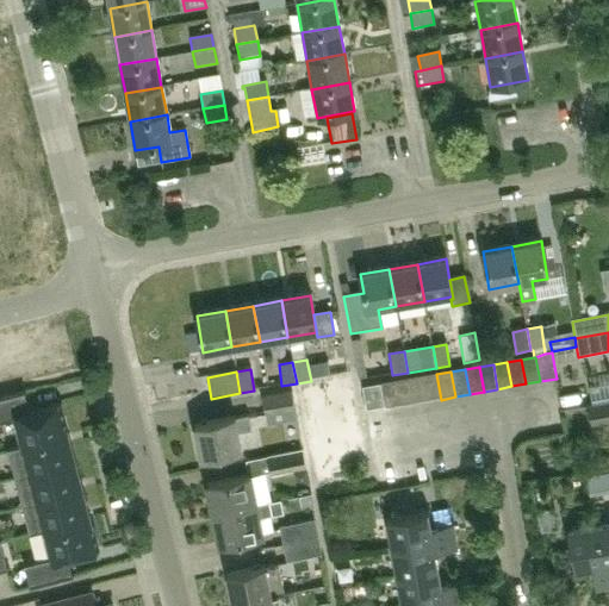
[(422,376),(427,403),(441,400),(436,374),(422,376)]
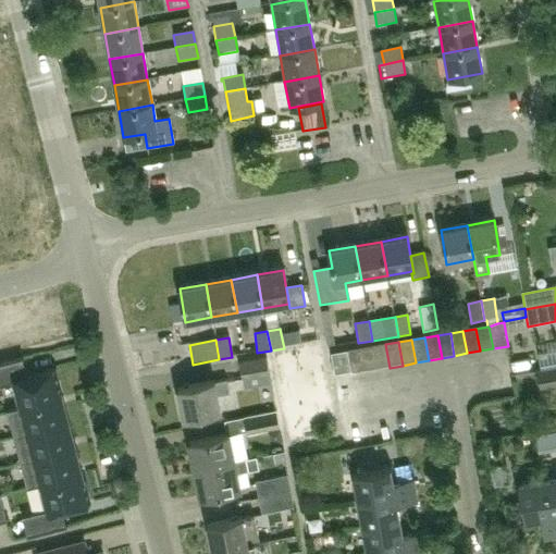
[(373,347),(378,370),(390,368),(385,344),(373,347)]
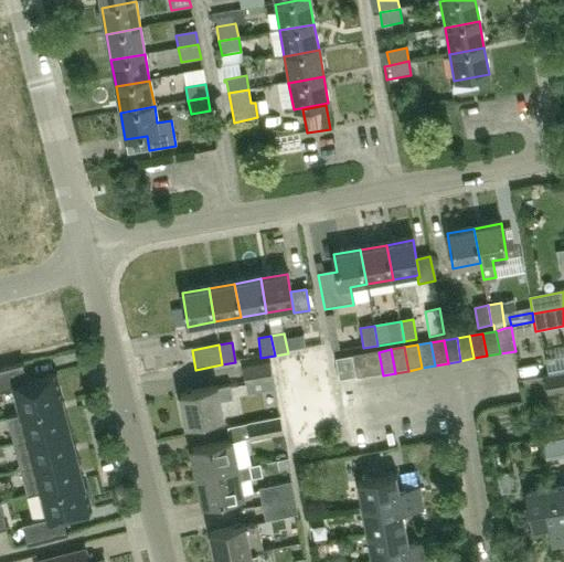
[(365,354),(370,378),(383,375),(379,352),(365,354)]
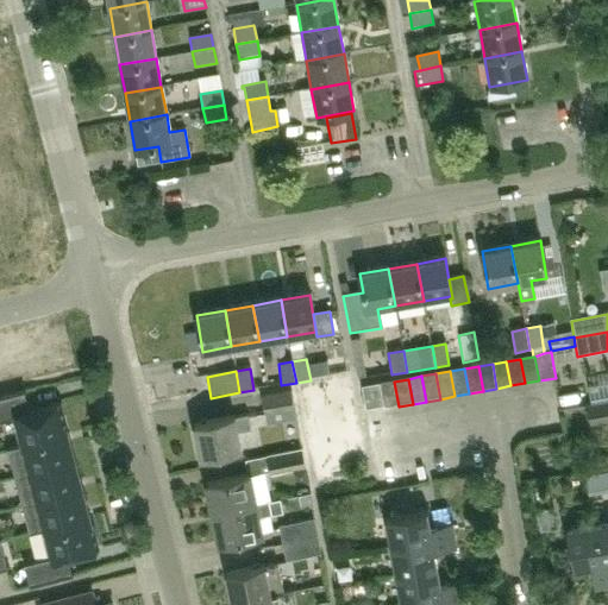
[(399,407),(394,382),(380,384),(383,405),(384,410),(399,407)]
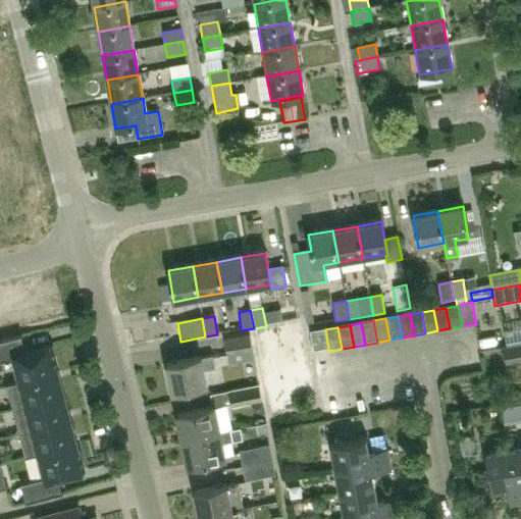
[(328,348),(325,329),(311,331),(314,350),(328,348)]
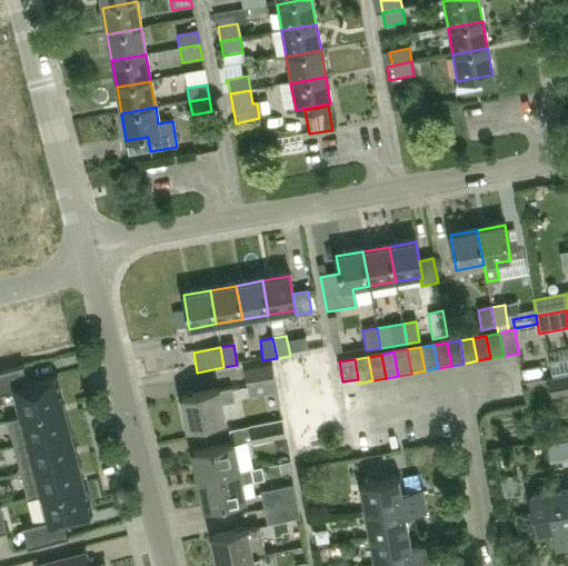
[(272,367),(243,373),(250,399),(277,394),(272,367)]
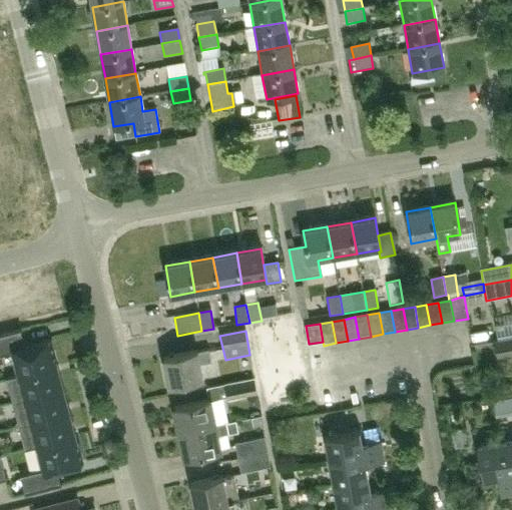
[(17,377),(57,367),(50,343),(25,349),(20,333),(21,333),(21,332),(0,337),(0,357),(11,354),(17,377)]
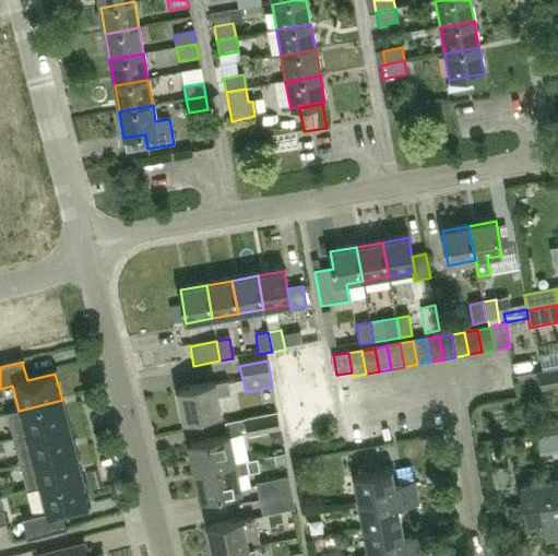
[(557,369),(538,374),(541,392),(557,389),(557,369)]
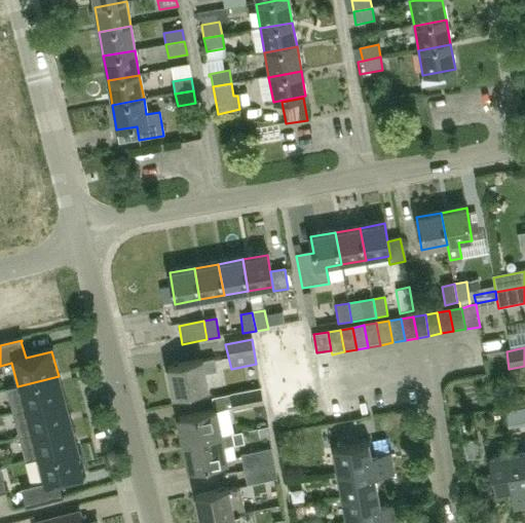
[(167,368),(174,397),(207,389),(204,375),(216,373),(214,361),(201,363),(201,362),(167,368)]
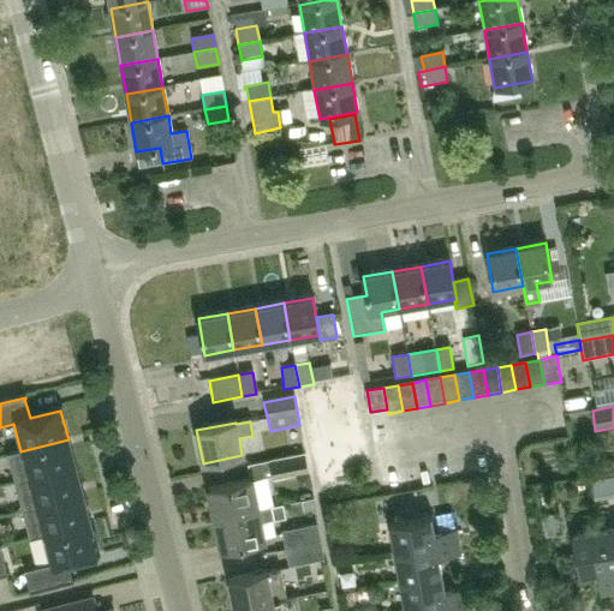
[(69,439),(21,451),(7,456),(15,484),(76,467),(69,439)]
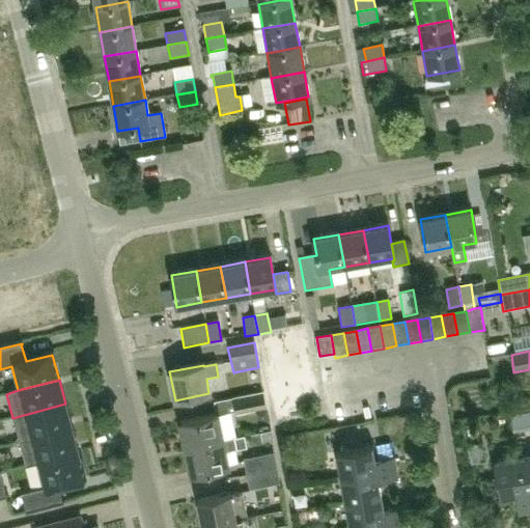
[(263,393),(232,400),(235,416),(267,410),(263,393)]
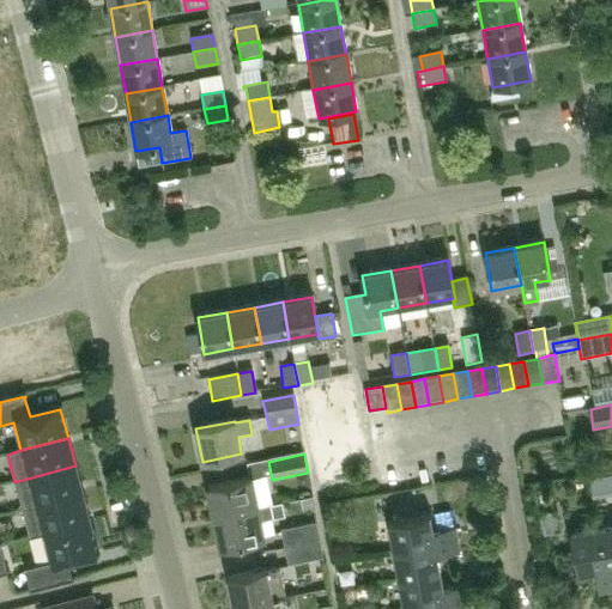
[(14,482),(23,511),(83,494),(76,466),(14,482)]
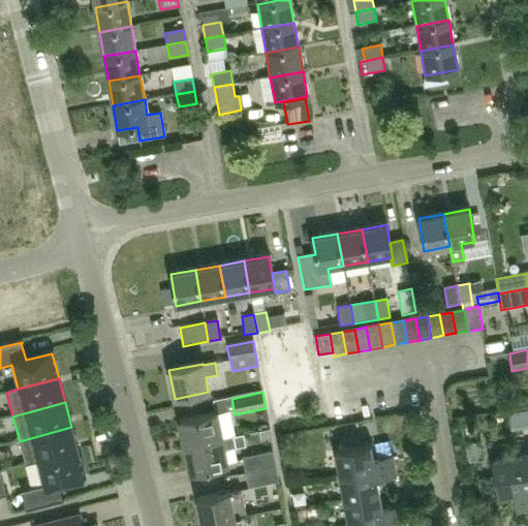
[(180,423),(185,446),(222,438),(217,414),(180,423)]
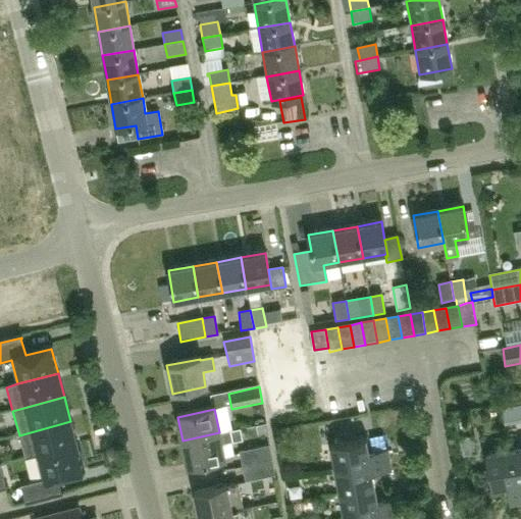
[(70,421),(19,435),(25,460),(37,456),(77,446),(70,421)]
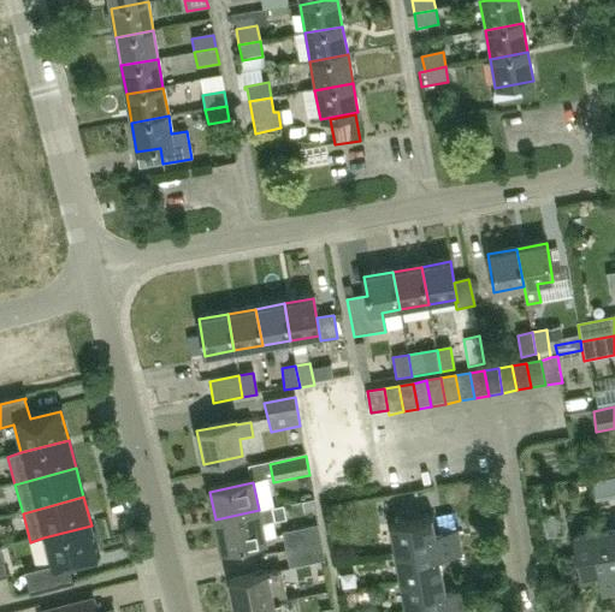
[(259,510),(216,520),(222,550),(265,540),(262,524),(273,522),(271,507),(259,510)]
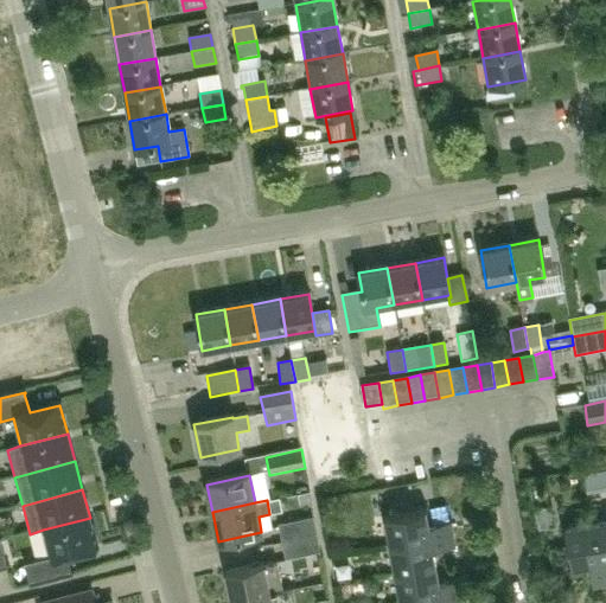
[(554,528),(550,508),(536,511),(534,511),(538,531),(541,531),(554,528)]
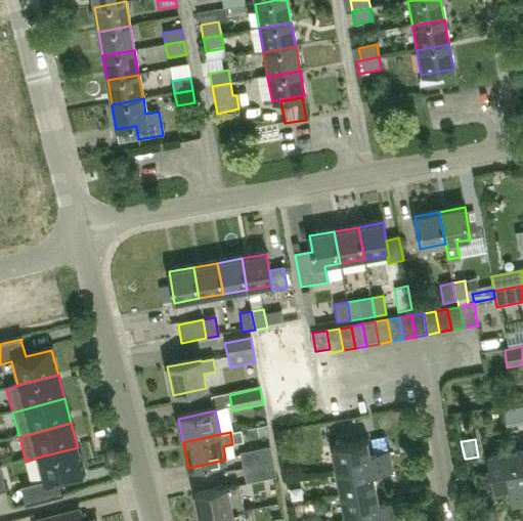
[(330,447),(335,473),(392,463),(390,452),(371,456),(367,441),(330,447)]
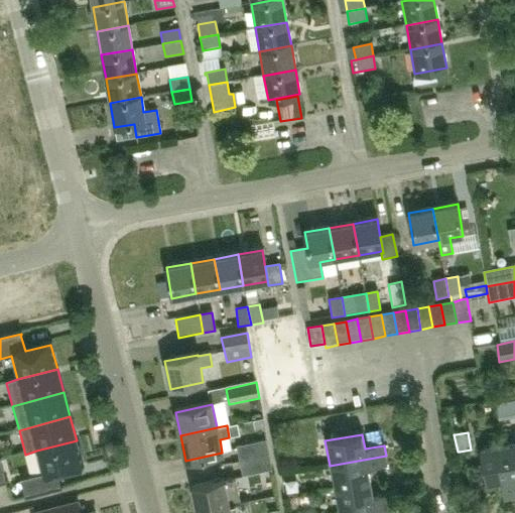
[(77,440),(36,451),(43,475),(20,481),(25,499),(62,489),(62,488),(61,488),(57,472),(83,465),(77,440)]
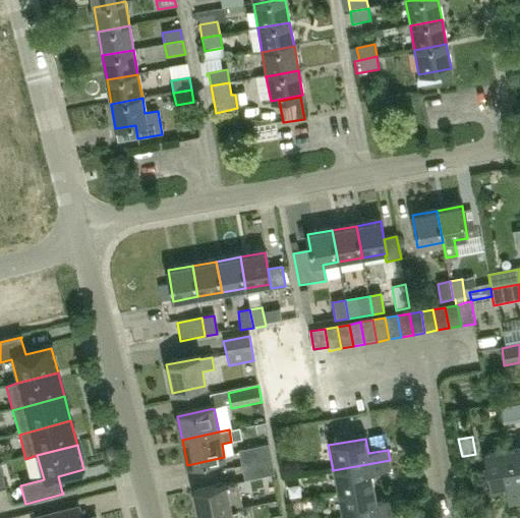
[(269,446),(238,452),(241,468),(272,462),(269,446)]
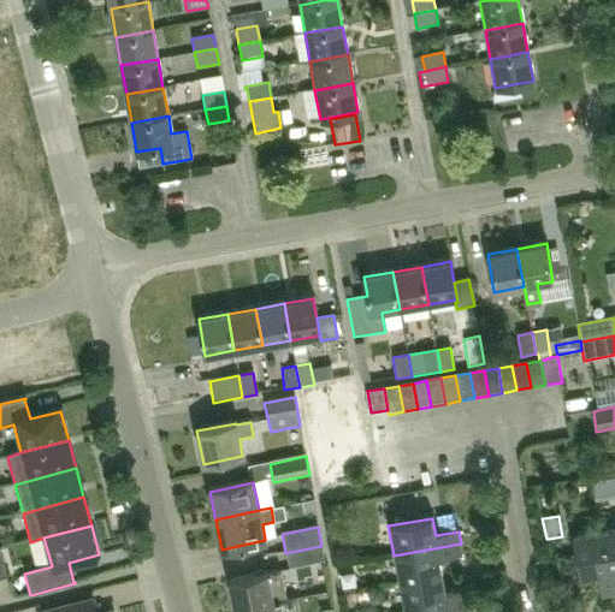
[(614,528),(603,530),(614,596),(614,595),(614,528)]
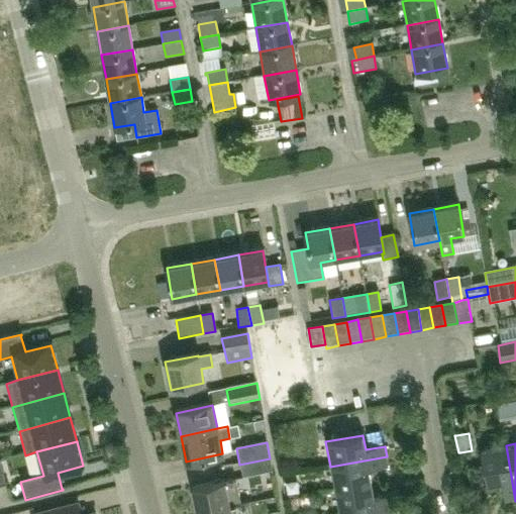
[(506,502),(515,501),(506,445),(481,449),(487,485),(502,483),(506,502)]
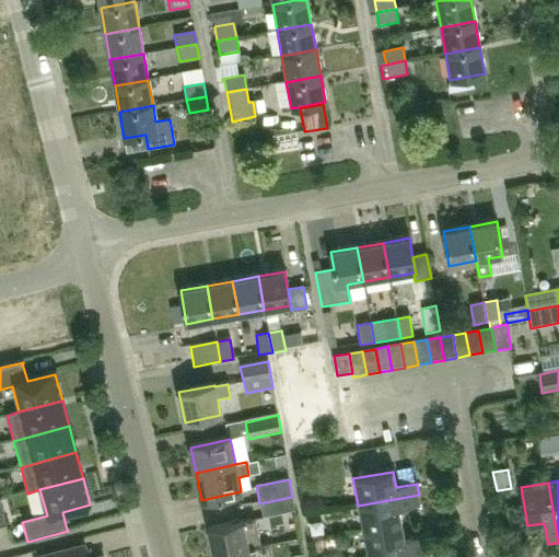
[(362,532),(403,524),(400,510),(421,506),(419,495),(358,506),(362,532)]
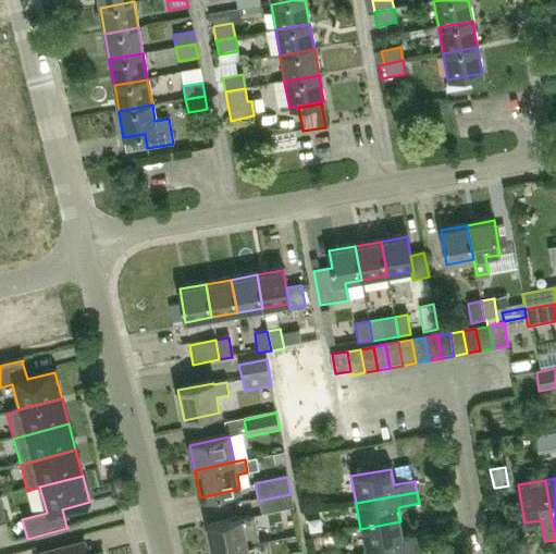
[(294,509),(291,494),(258,501),(261,515),(294,509)]
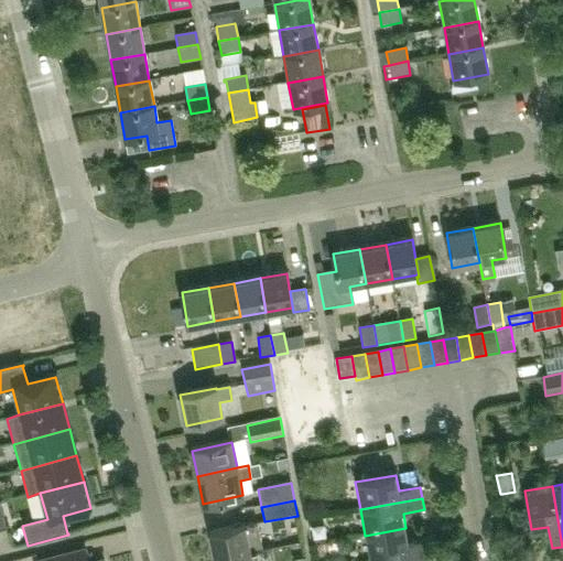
[(208,532),(215,560),(220,560),(261,551),(261,550),(256,524),(245,527),(245,525),(208,532)]
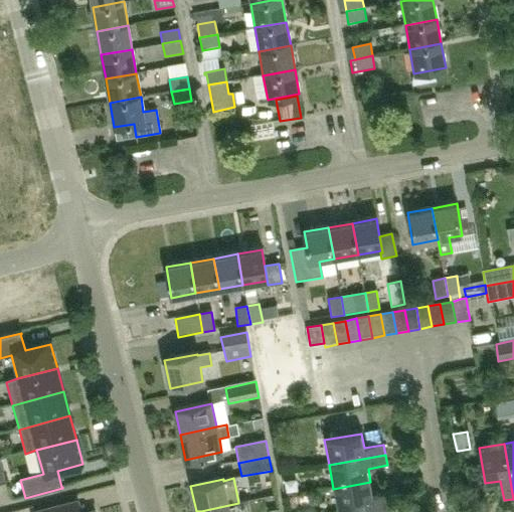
[(373,497),(370,482),(333,489),(338,511),(344,511),(393,502),(392,493),(373,497)]
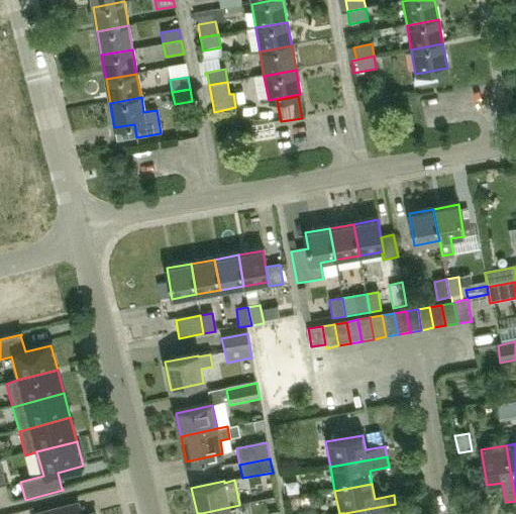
[(239,505),(202,513),(250,513),(248,502),(239,504),(239,505)]
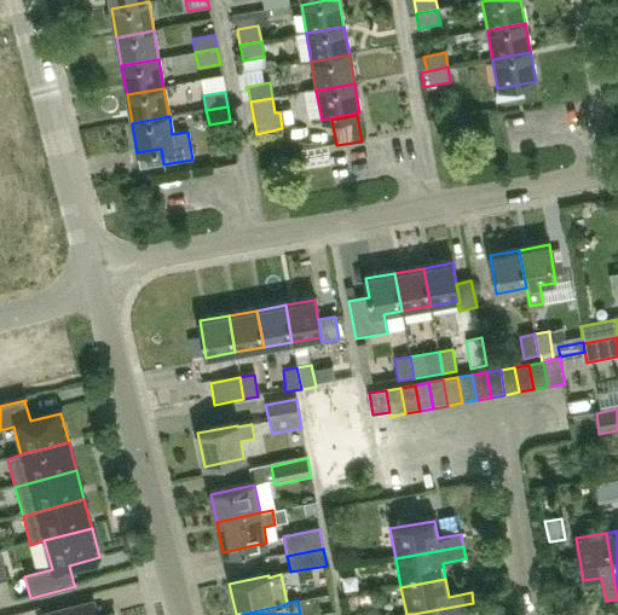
[(96,614),(93,603),(52,614),(96,614)]
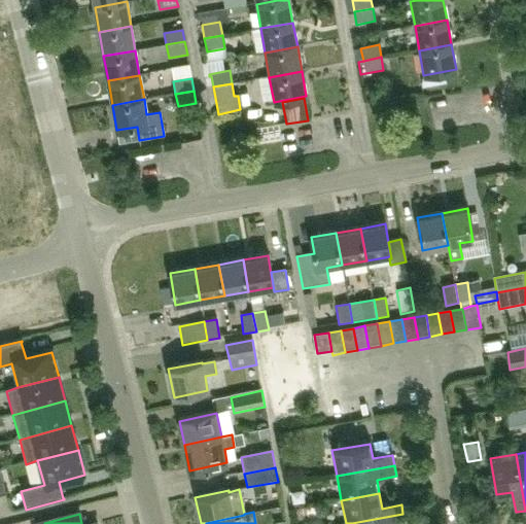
[(402,514),(352,523),(405,523),(402,514)]
